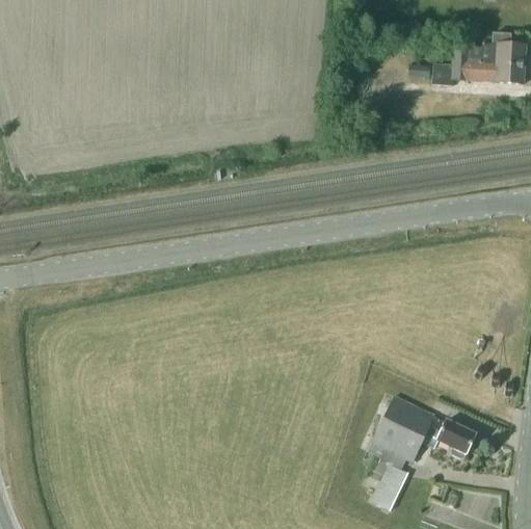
[(510,34),(493,33),(493,43),(483,43),(482,47),(453,46),(452,63),(433,63),(432,84),(451,85),(452,79),(524,83),(526,45),(510,44),(510,34)]
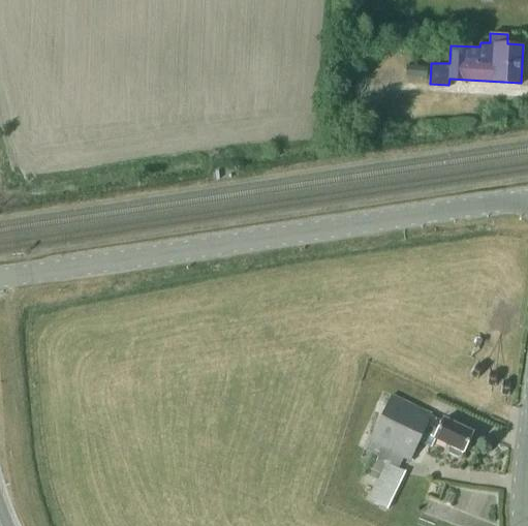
[(428,76),(428,65),(406,63),(406,75),(428,76)]
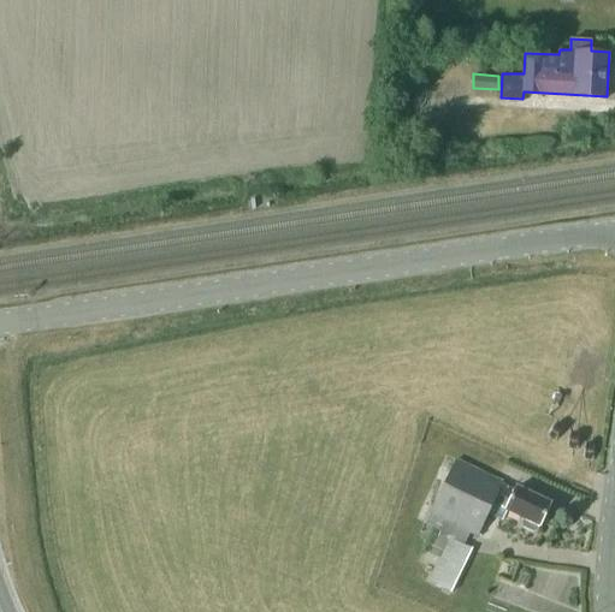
[(415,88),(471,91),(472,79),(415,77),(415,88)]
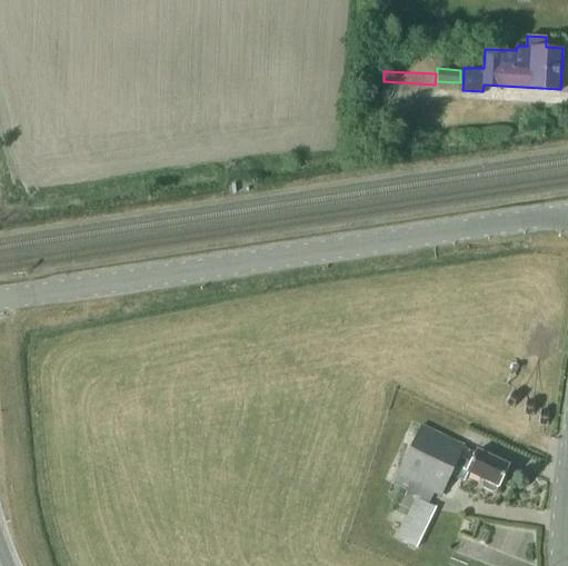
[(366,116),(376,122),(387,106),(376,99),(366,116)]
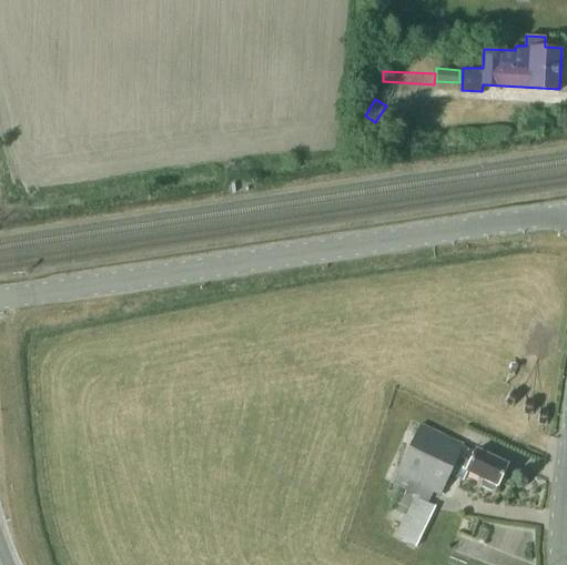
[(466,467),(466,468),(484,477),(482,481),(483,484),(492,488),(495,487),(497,484),(498,484),(508,463),(476,447),(475,451),(464,445),(465,443),(421,422),(397,471),(398,472),(394,482),(416,494),(396,535),(417,545),(436,505),(428,502),(435,490),(441,492),(455,463),(466,467)]
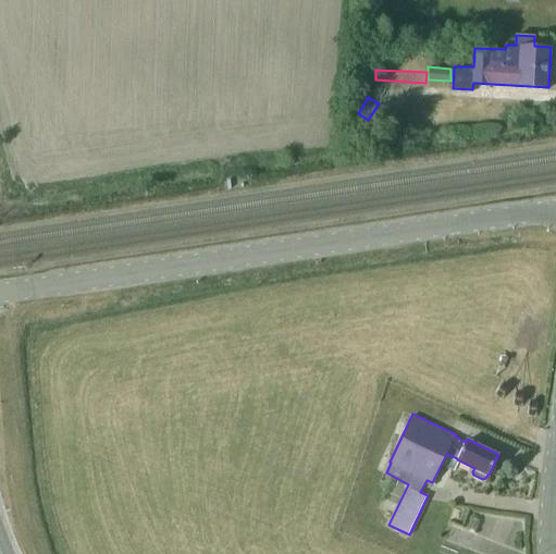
All buildings are outlined.
